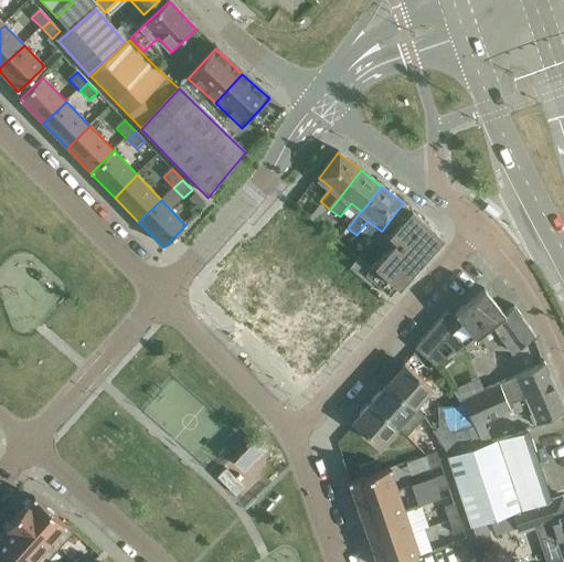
[(360,260),(351,269),(372,287),(375,285),(390,298),(398,289),(443,240),(403,203),(382,231),(395,243),(385,254),(382,258),(372,269),(360,260)]
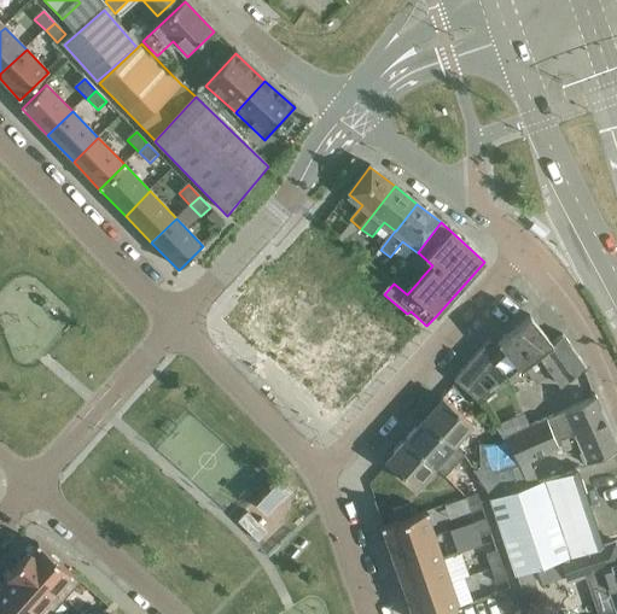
[(301,246),(232,323),(286,372),(283,375),(337,424),(406,346),(421,328),(386,299),(326,367),(321,362),(322,360),(295,334),(292,335),(287,331),(336,276),(301,246)]
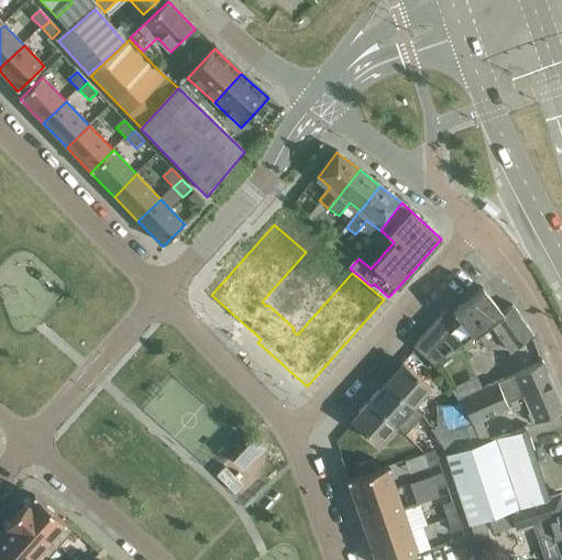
[(447,313),(414,349),(436,368),(463,346),(503,315),(483,289),(450,316),(447,313)]
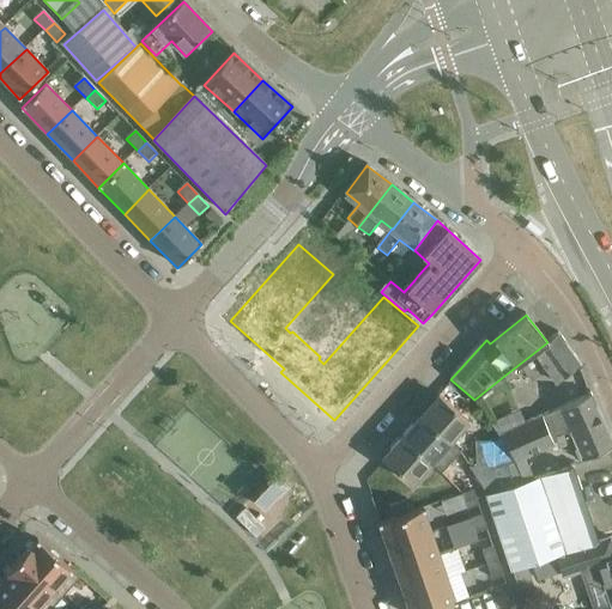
[(547,342),(504,376),(509,383),(523,372),(531,383),(547,372),(556,385),(581,365),(558,334),(547,342)]
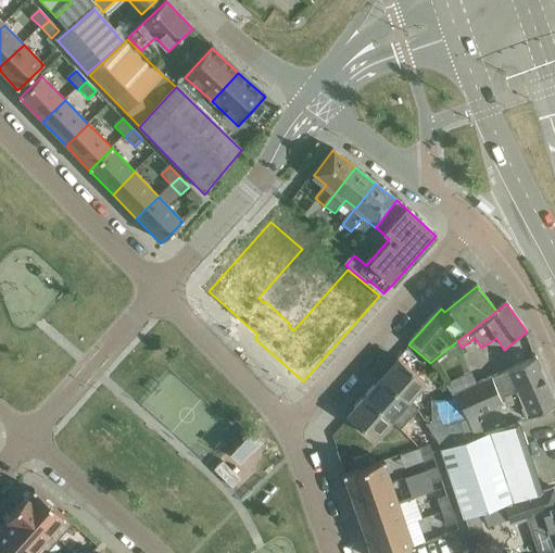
[(389,373),(381,380),(407,403),(425,385),(398,360),(388,372),(389,373)]
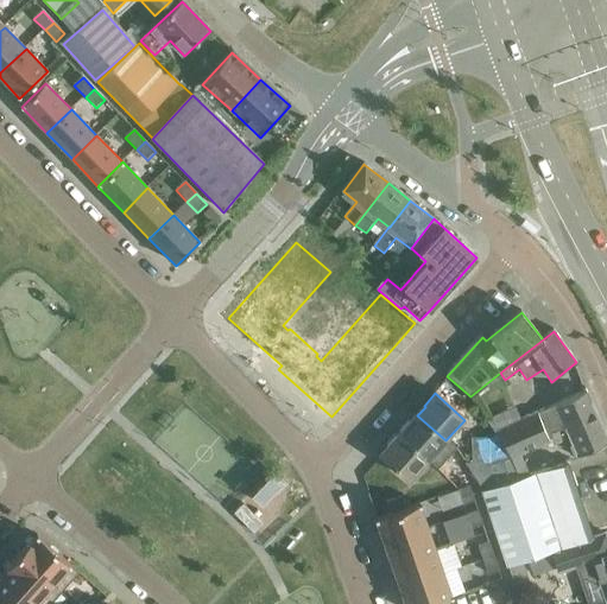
[(606,436),(587,393),(499,432),(511,459),(550,442),(548,437),(566,430),(577,458),(606,444),(606,436)]
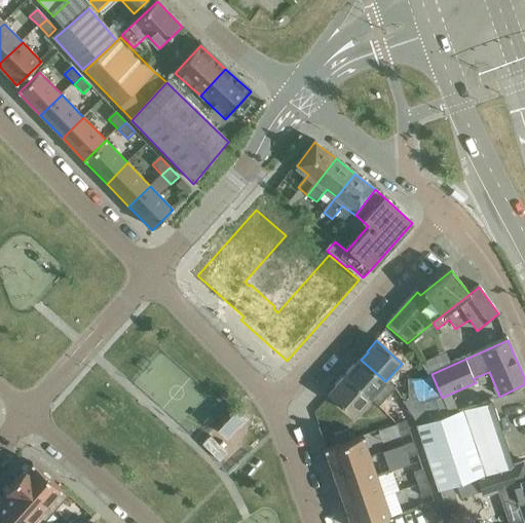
[(353,366),(344,376),(370,400),(379,408),(395,389),(385,381),(361,360),(354,367),(353,366)]
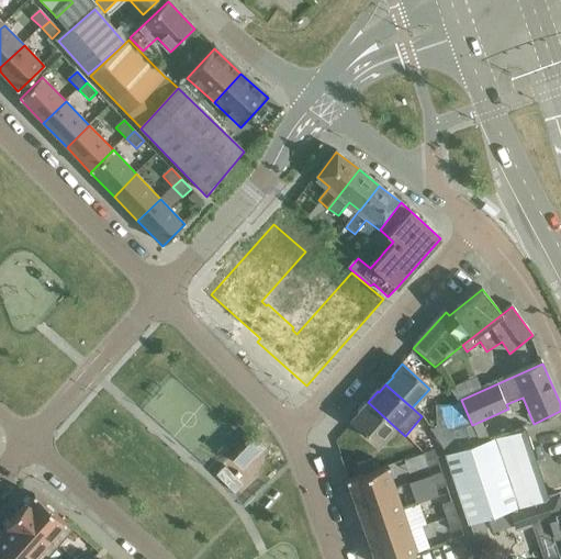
[(451,405),(452,428),(452,432),(473,425),(472,425),(461,400),(458,402),(457,402),(451,405)]
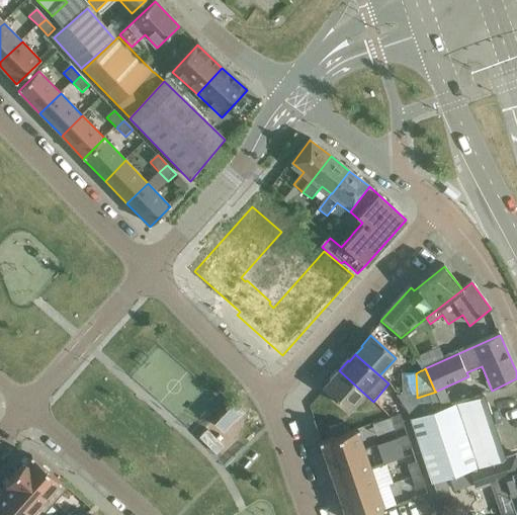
[(348,411),(364,394),(339,370),(330,380),(331,381),(324,390),(348,411)]
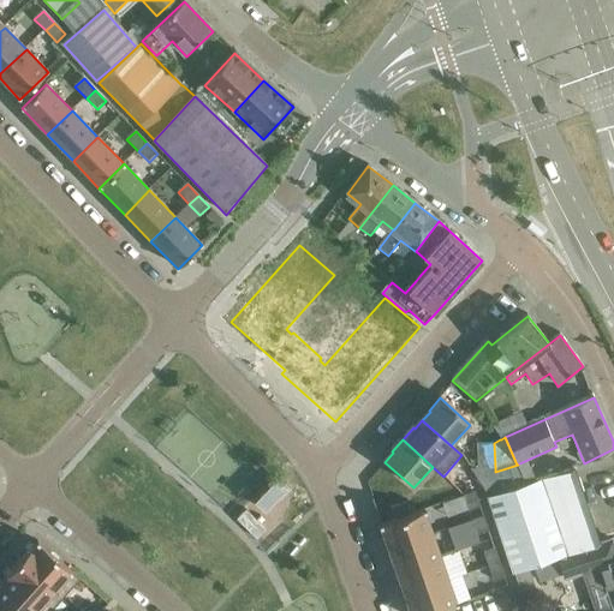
[(471,462),(471,463),(471,469),(495,468),(494,443),(477,444),(477,462),(471,462)]
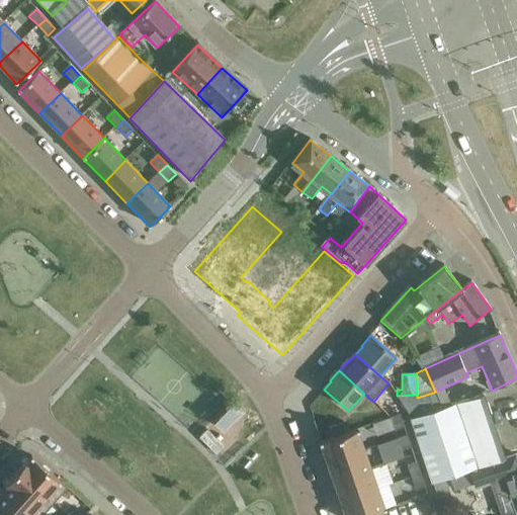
[(436,392),(417,398),(417,409),(407,413),(412,419),(442,409),(436,392)]
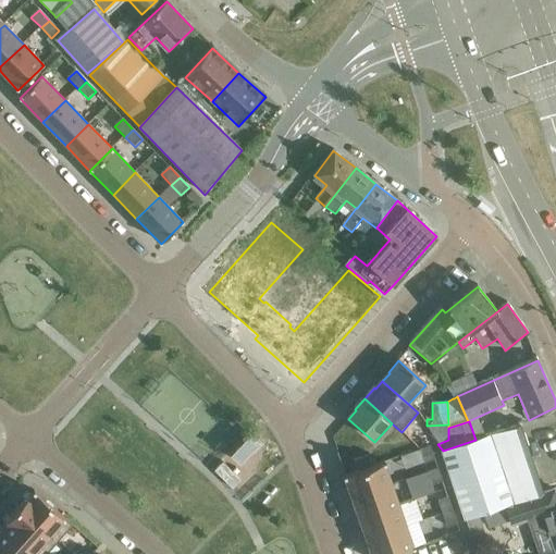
[(448,440),(448,428),(448,425),(427,426),(425,426),(437,444),(448,440)]
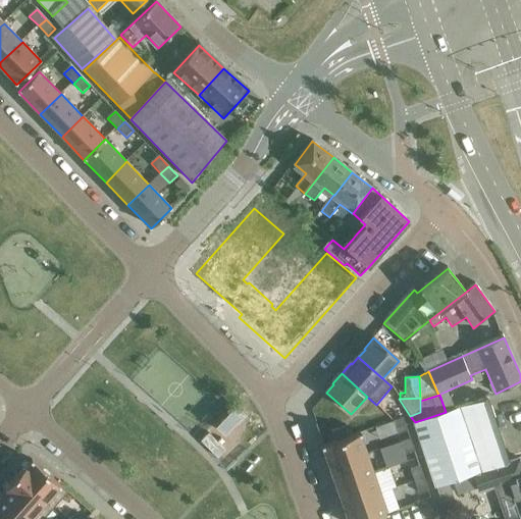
[(509,463),(487,399),(446,412),(415,422),(413,423),(434,488),(474,475),(509,463)]
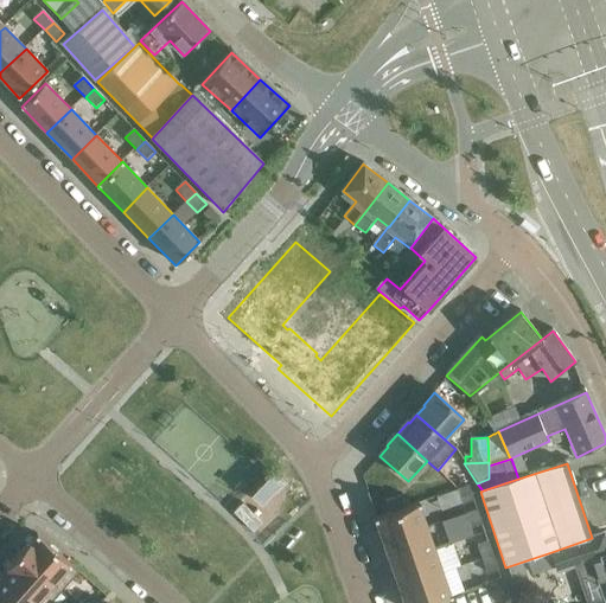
[(470,487),(458,491),(464,506),(474,501),(470,487)]
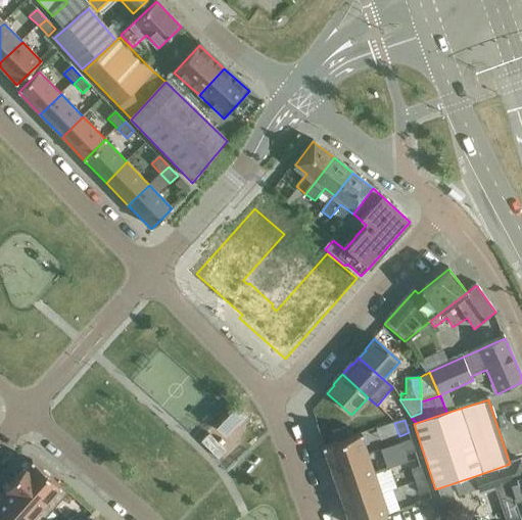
[(345,430),(332,434),(335,443),(348,439),(345,430)]
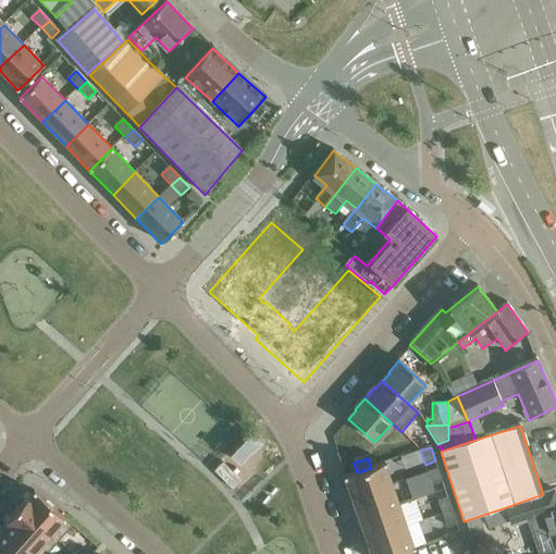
[(393,485),(385,464),(371,468),(357,472),(344,478),(351,500),(393,485)]
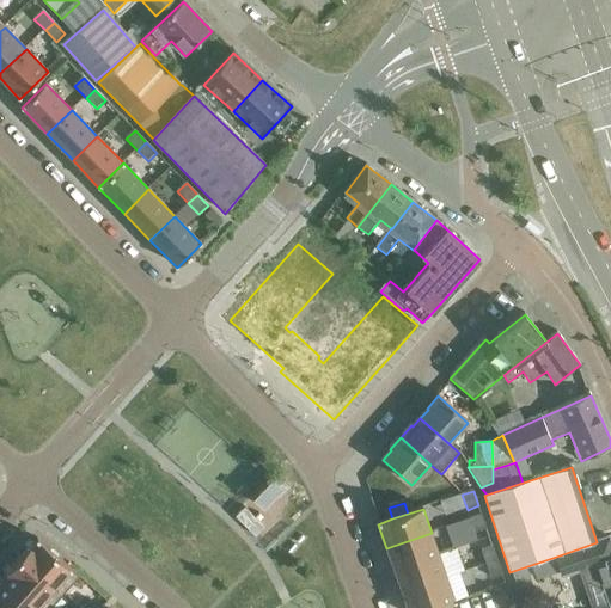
[(482,515),(470,520),(476,534),(487,530),(482,515)]
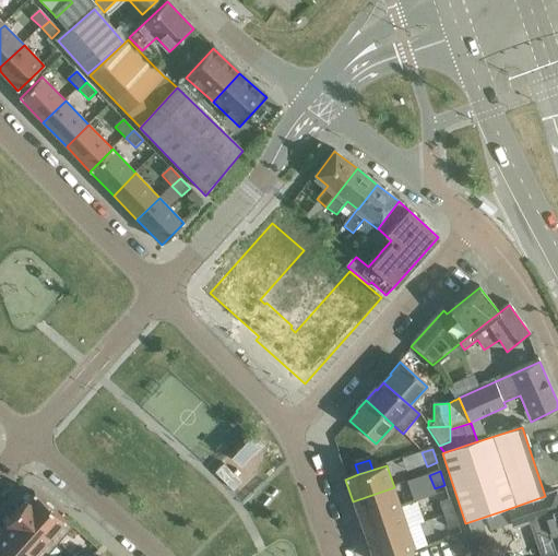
[(353,501),(360,522),(401,508),(394,487),(353,501)]
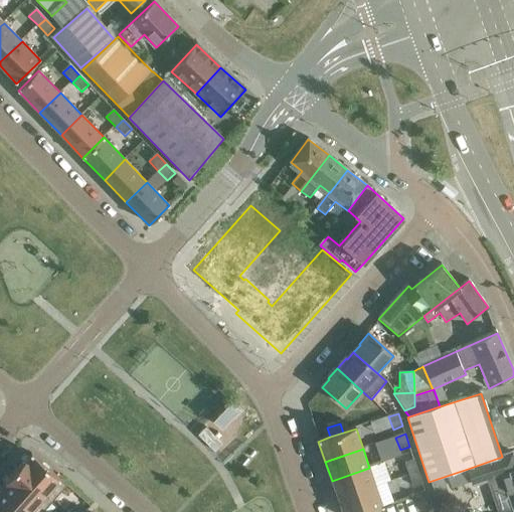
[(513,454),(502,457),(468,469),(473,486),(488,481),(498,511),(510,511),(513,510),(513,454)]
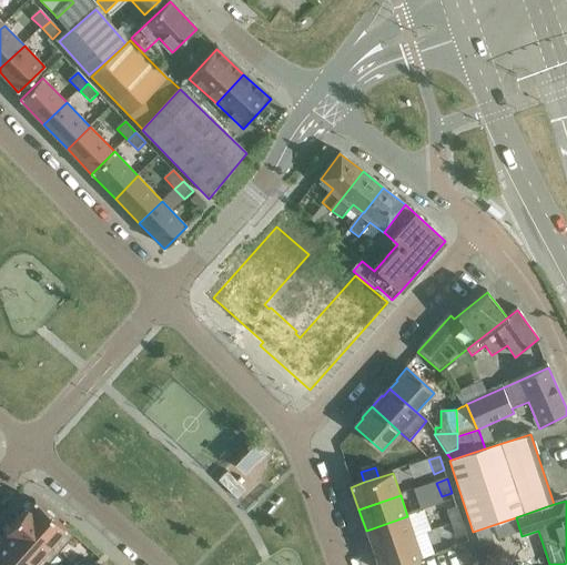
[(24,513),(18,521),(19,522),(58,556),(74,537),(36,502),(32,506),(31,505),(24,513)]
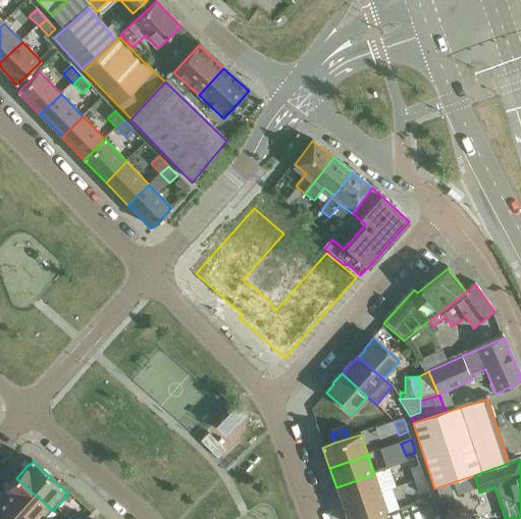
[(410,470),(415,482),(424,479),(420,466),(410,470)]
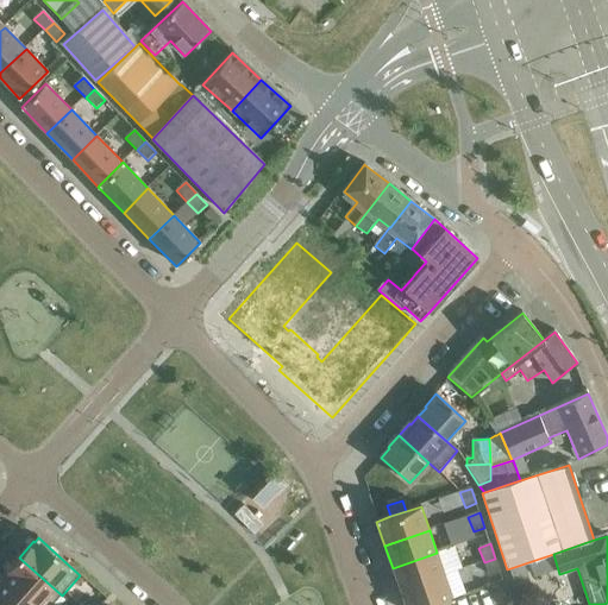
[(400,591),(445,575),(437,553),(393,568),(400,591)]
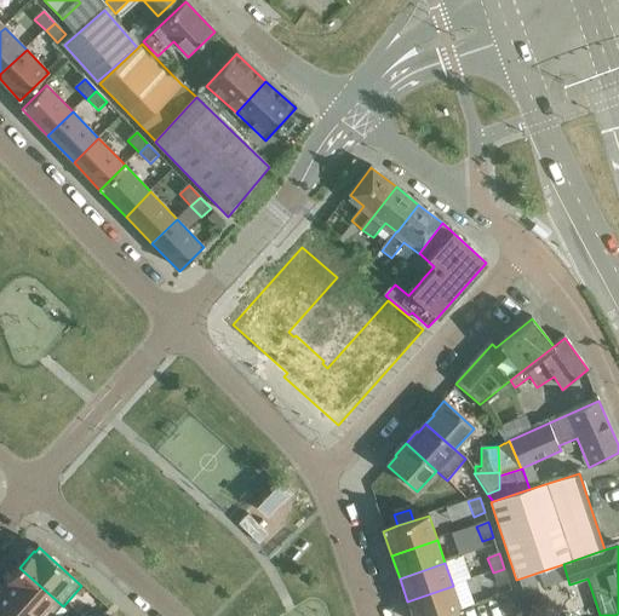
[(53,615),(63,606),(21,569),(19,568),(4,583),(5,585),(3,587),(34,615),(53,615)]
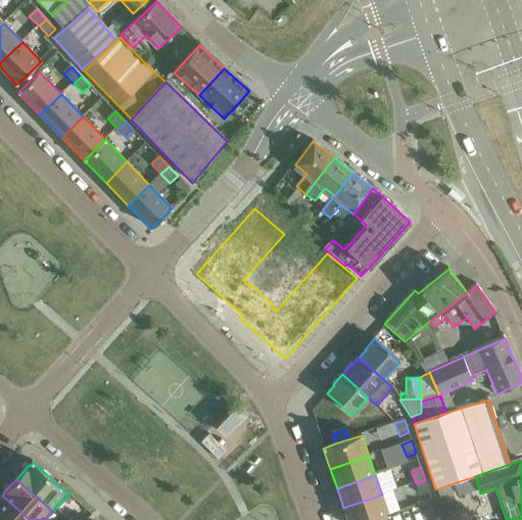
[(416,483),(420,495),(429,492),(425,480),(416,483)]
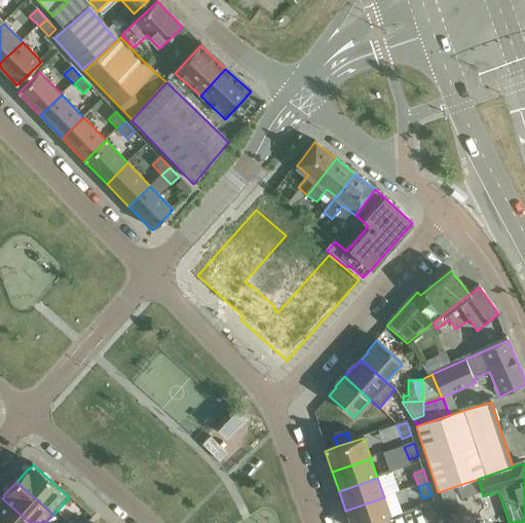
[(384,497),(345,511),(349,522),(380,522),(391,519),(384,497)]
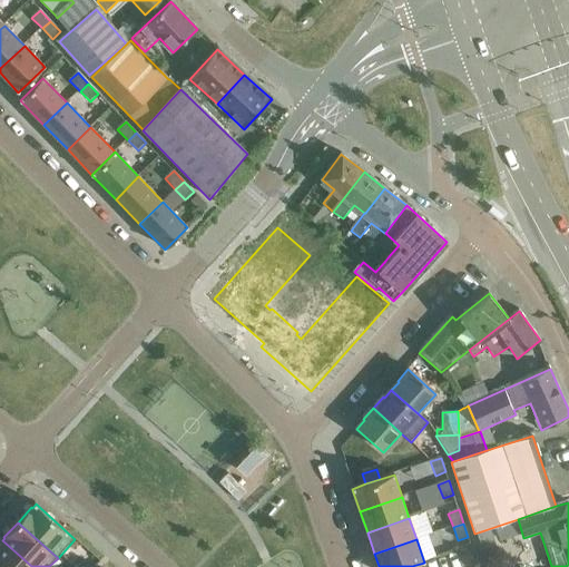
[(31,566),(2,540),(0,543),(0,566),(31,566)]
